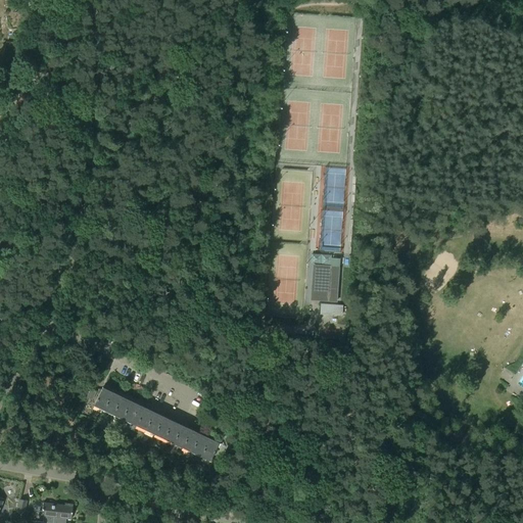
[(306,120),(307,109),(287,108),(287,120),(306,120)]
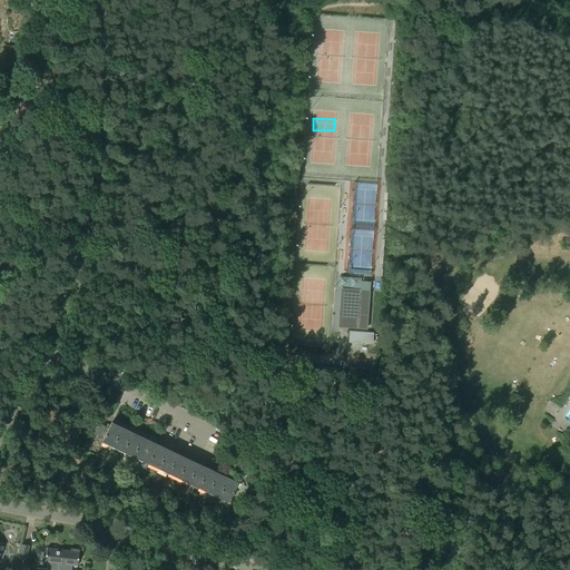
[(323,320),(324,278),(302,278),(302,313),(304,313),(304,320),(323,320)]
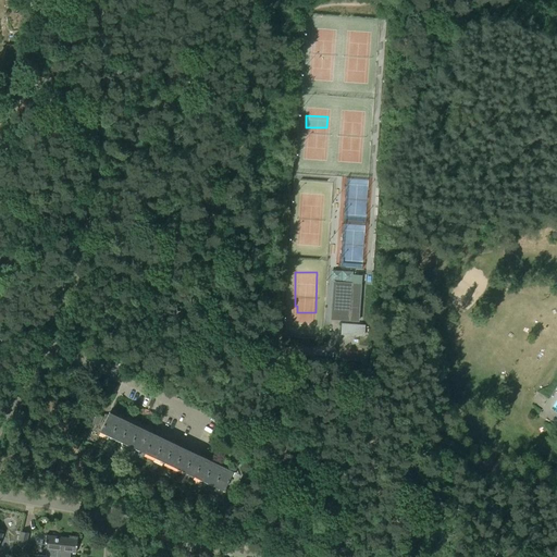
[(358,322),(360,284),(334,283),(332,320),(358,322)]
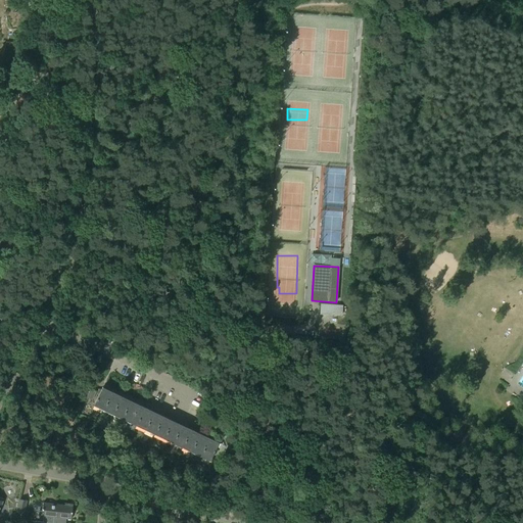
[(342,315),(342,304),(321,303),(320,313),(342,315)]
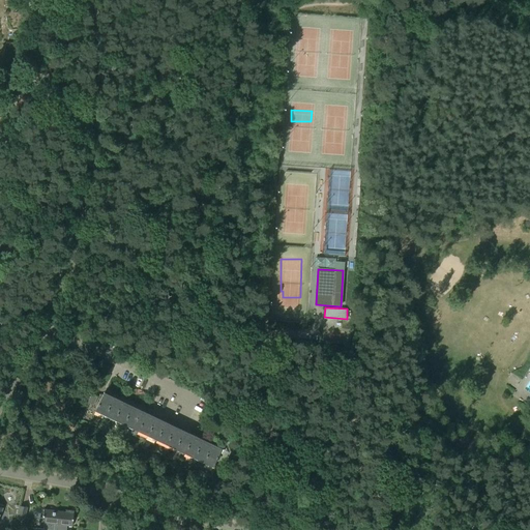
[(211,467),(219,450),(101,393),(94,410),(211,467)]
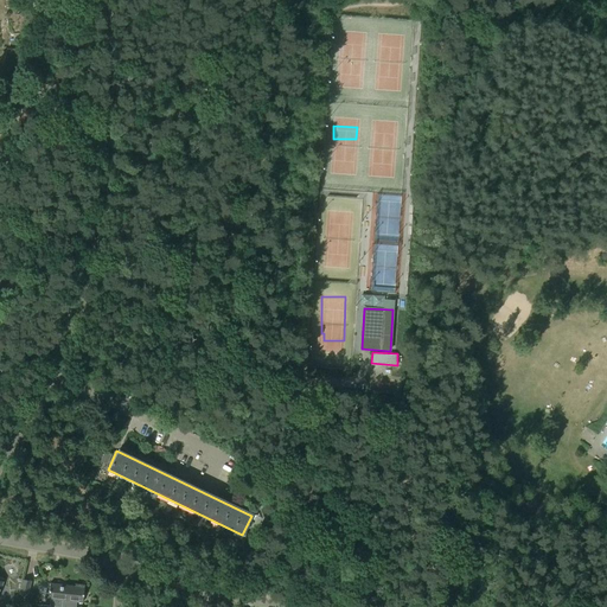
[(103,453),(98,462),(106,466),(110,455),(103,453)]
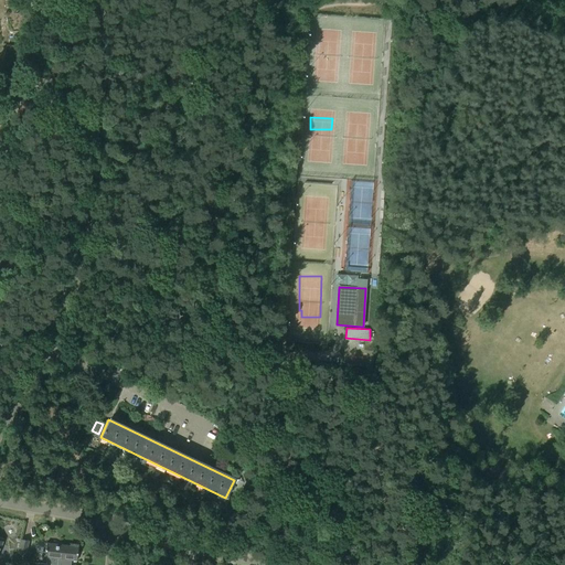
[(209,508),(220,513),(223,507),(212,501),(209,508)]
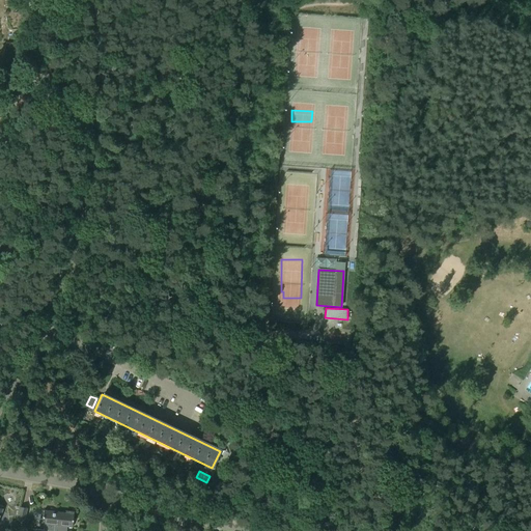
[(23,522),(26,508),(20,506),(17,521),(23,522)]
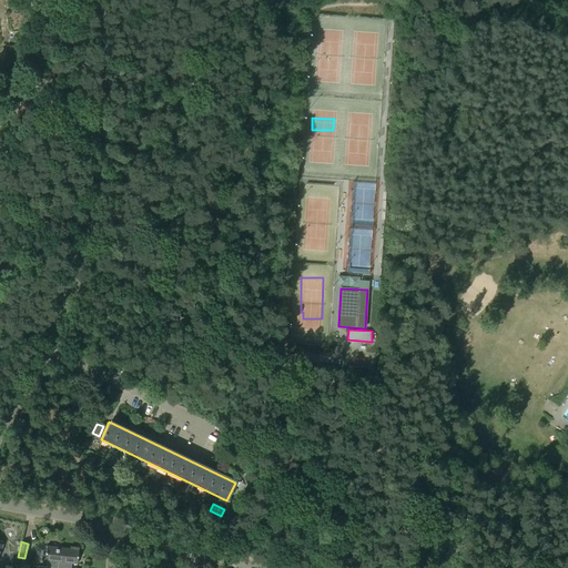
[(71,549),(47,546),(44,560),(50,560),(50,564),(58,565),(57,567),(71,567),(71,564),(77,564),(79,547),(71,547),(71,549)]
